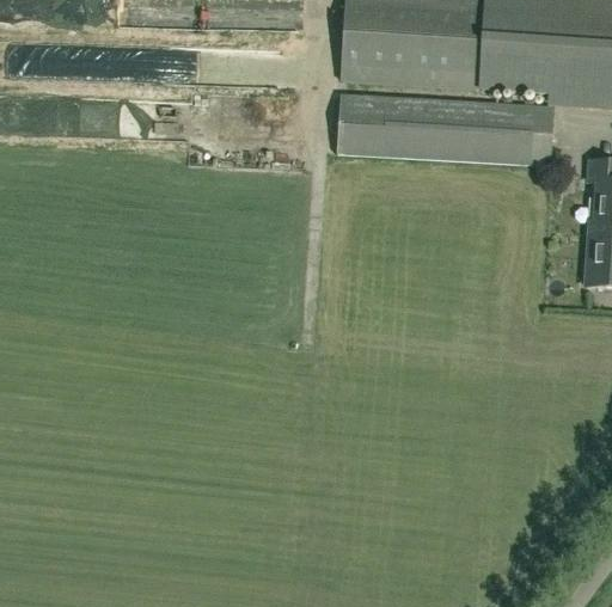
[(86,22),(86,0),(11,0),(11,19),(86,22)]
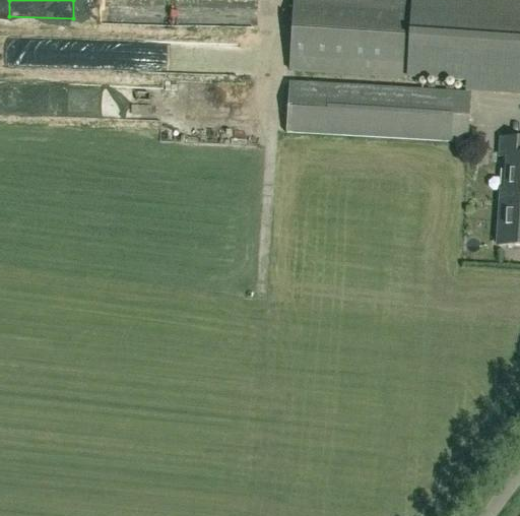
[(294,0),(288,67),(407,75),(519,82),(519,0),(294,0)]
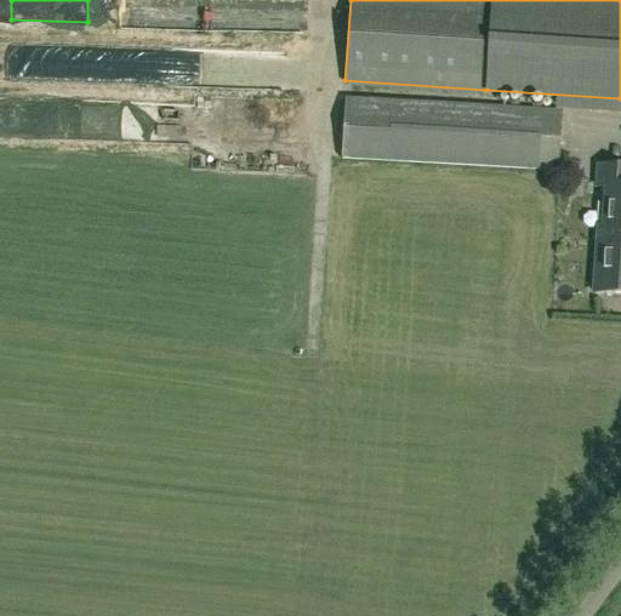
[(562,108),(343,95),(342,155),(558,167),(562,108)]
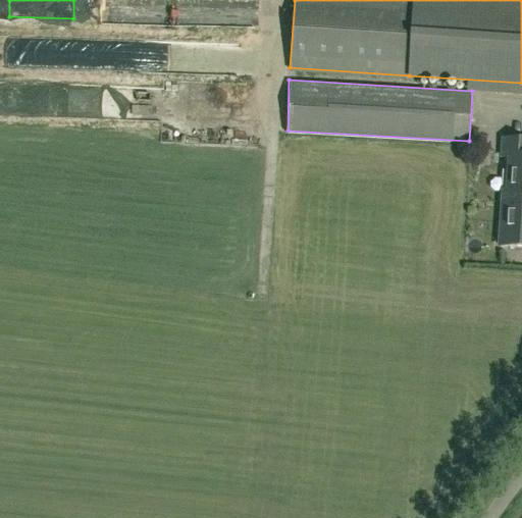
[(0,83),(0,111),(168,115),(169,87),(0,83)]
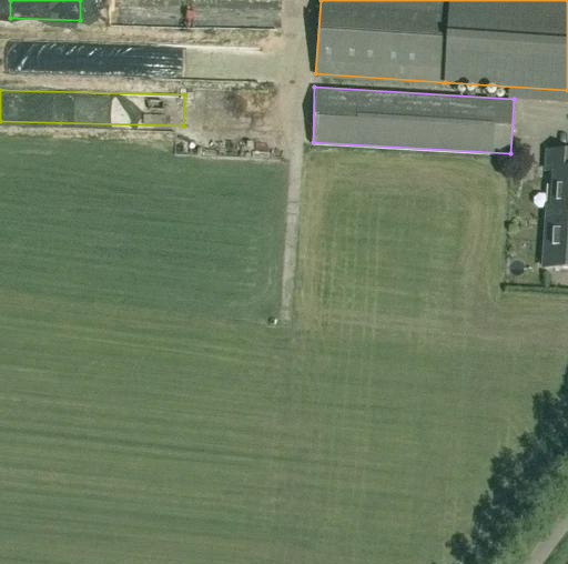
[(192,106),(192,119),(208,119),(208,106),(192,106)]
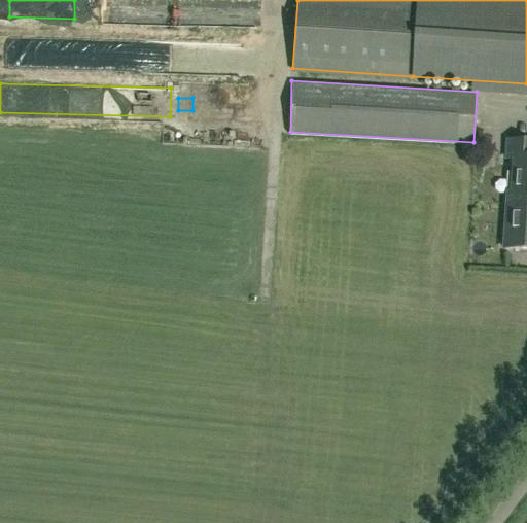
[(513,206),(526,207),(526,139),(507,139),(506,155),(516,157),(513,206)]
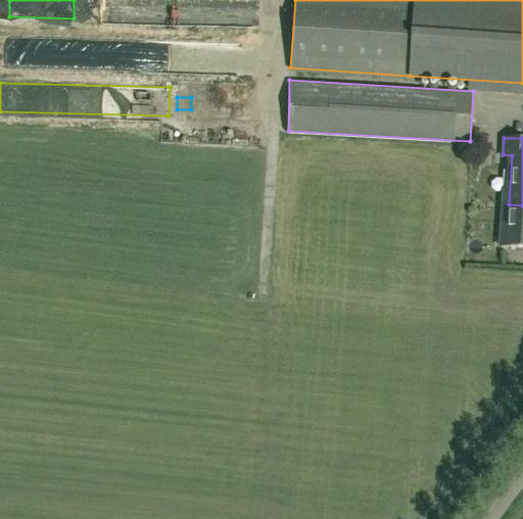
[(522,205),(509,204),(504,204),(502,244),(522,245),(522,205)]
